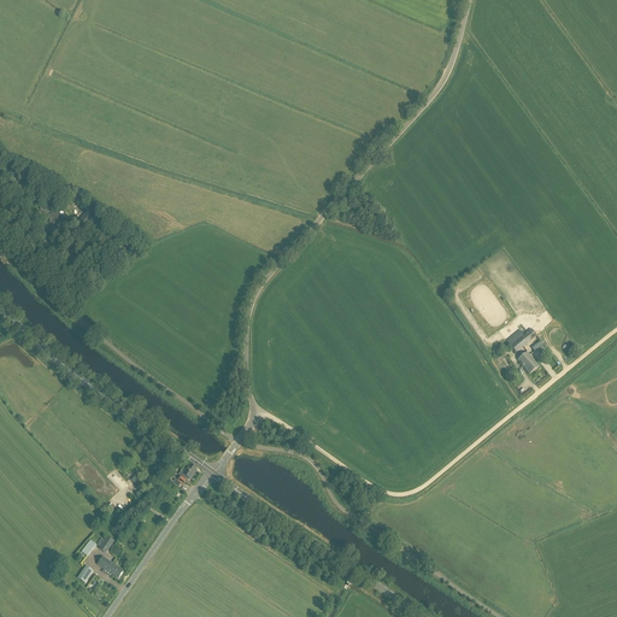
[(23,180),(19,175),(18,174),(10,180),(13,186),(23,180)]
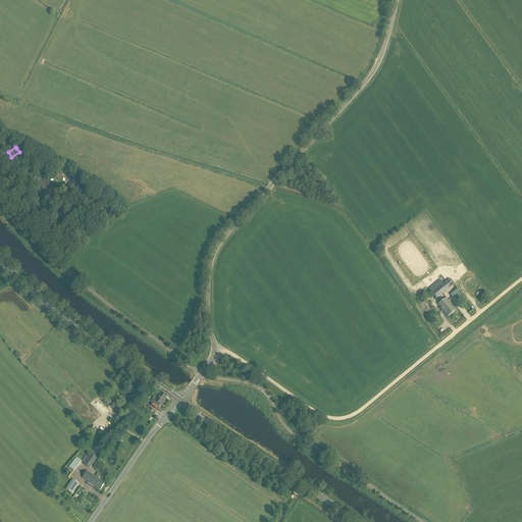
[(53,187),(53,186),(54,185),(52,183),(52,184),(47,178),(50,176),(43,168),(34,176),(41,184),(40,185),(47,193),(53,187)]
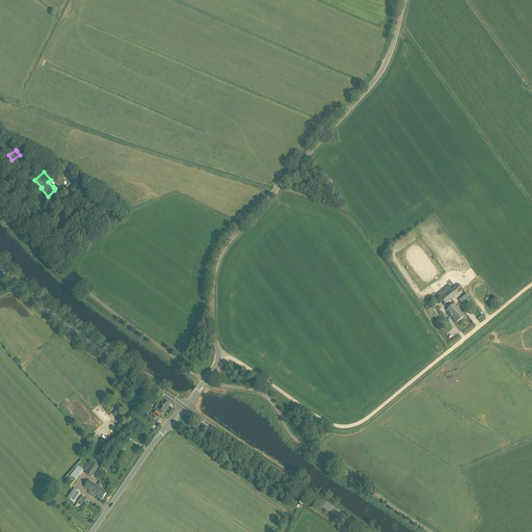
[(74,195),(75,195),(79,189),(80,188),(73,184),(68,191),(74,195)]
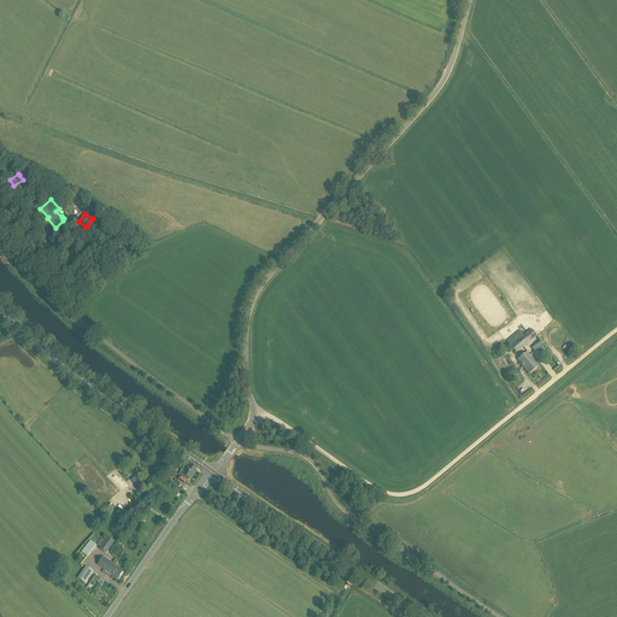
[(532,329),(511,346),(517,353),(538,336),(532,329)]
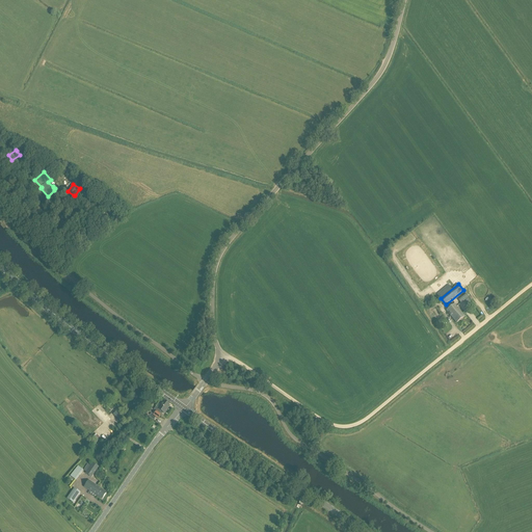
[(456,323),(464,316),(454,304),(447,311),(456,323)]
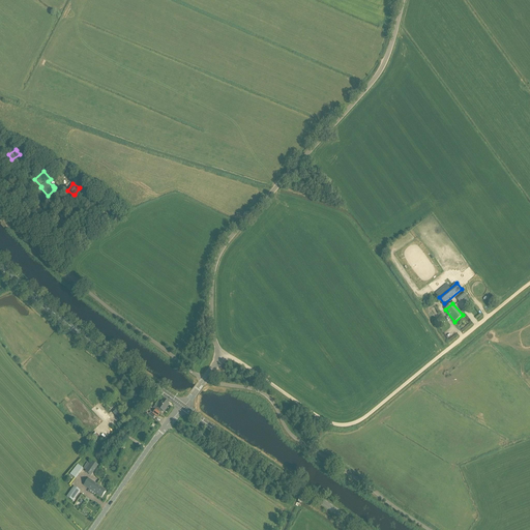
[(163,413),(169,405),(168,404),(169,403),(165,400),(164,401),(163,401),(157,408),(162,411),(160,411),(163,413)]
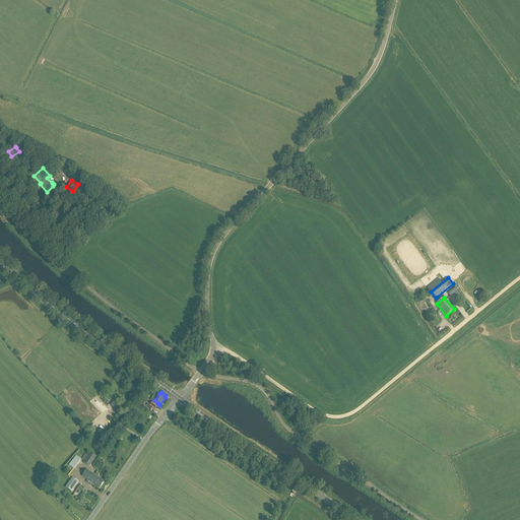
[(111,405),(117,412),(122,407),(116,400),(111,405)]
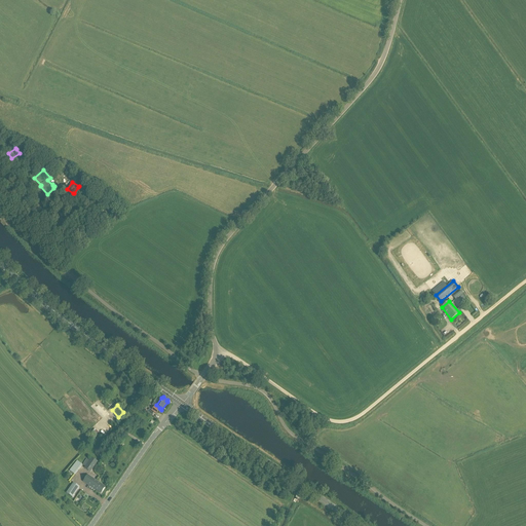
[(129,414),(136,409),(132,405),(126,410),(129,414)]
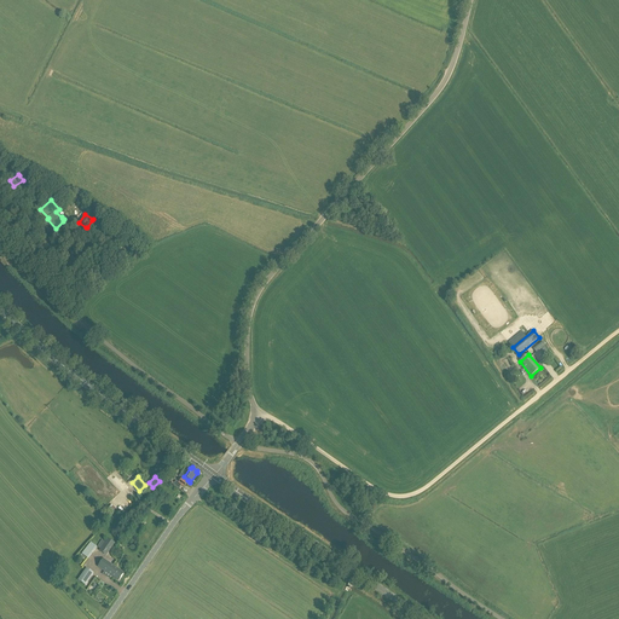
[(106,556),(115,544),(108,539),(99,551),(106,556)]
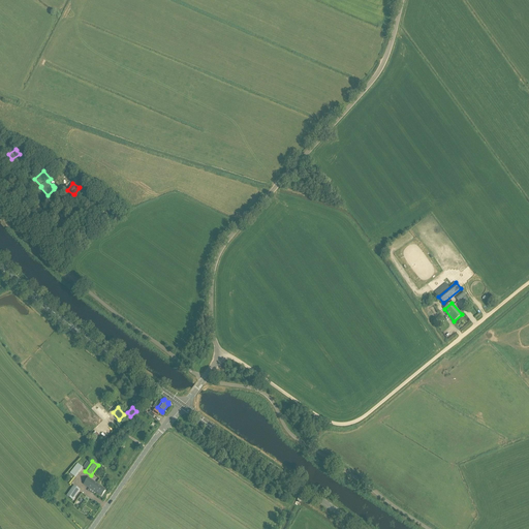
[(75,477),(83,468),(78,464),(70,473),(75,477)]
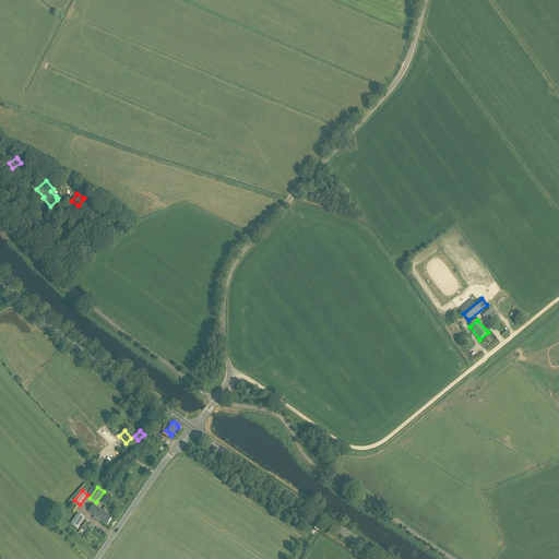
[(88,512),(107,524),(111,518),(93,506),(88,512)]
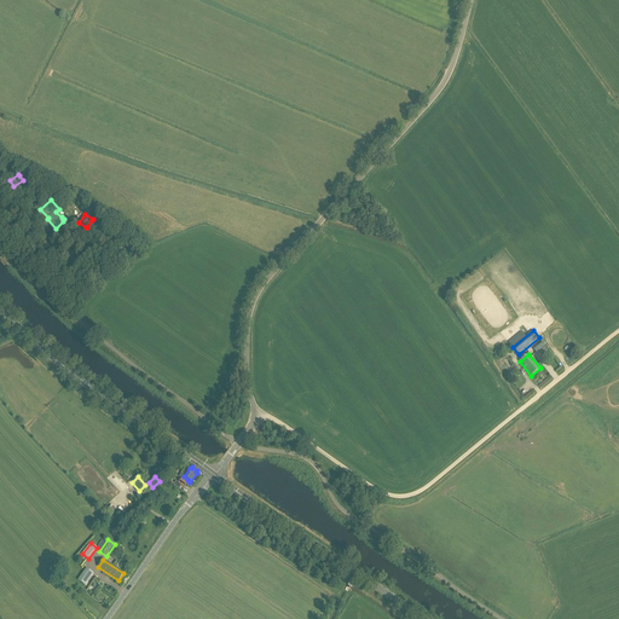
[(79,580),(86,585),(93,573),(87,568),(79,580)]
